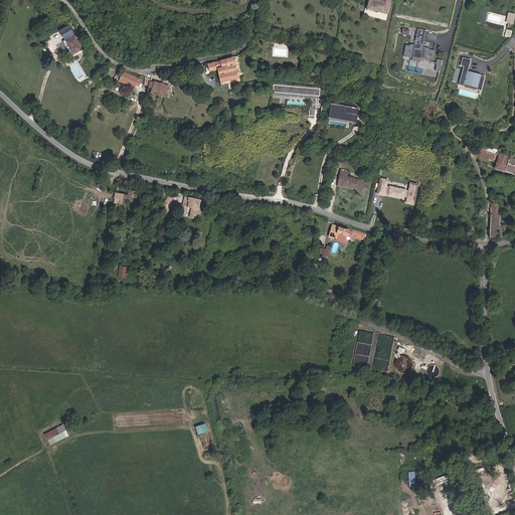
[(371,0),(370,8),(369,14),(387,17),(388,12),(390,1),(385,0),(371,0)]
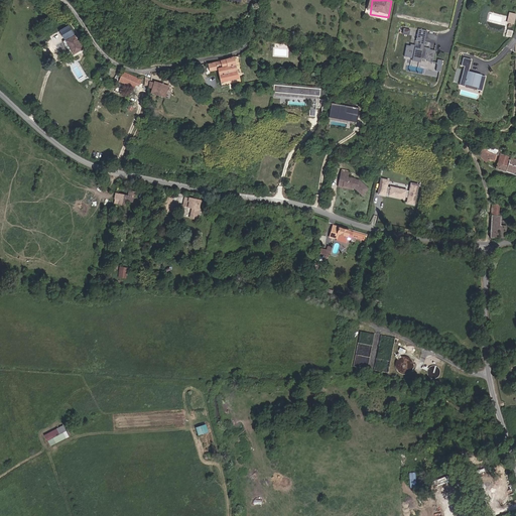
[(513,24),(515,14),(515,13),(509,12),(506,22),(513,24)]
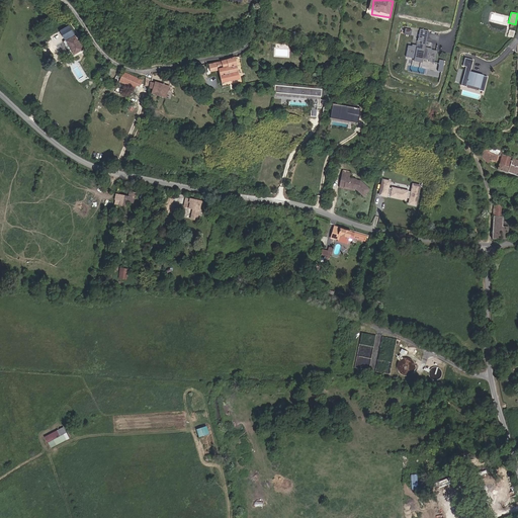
[(426,47),(429,30),(420,28),(417,46),(408,44),(406,57),(414,58),(413,61),(422,63),(422,59),(434,62),(437,49),(426,47)]
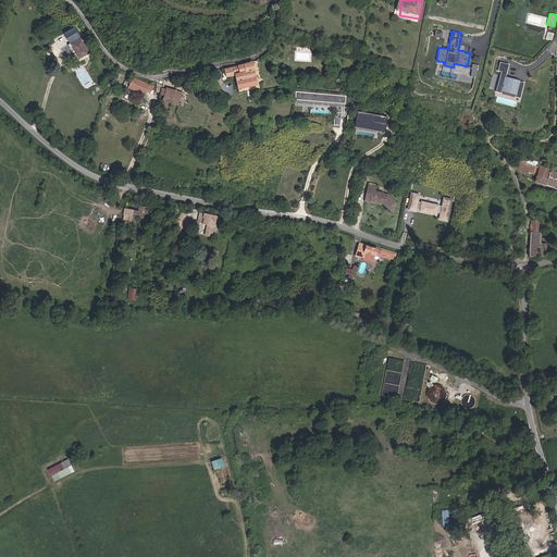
[(75,57),(84,51),(79,44),(76,38),(67,42),(75,57)]
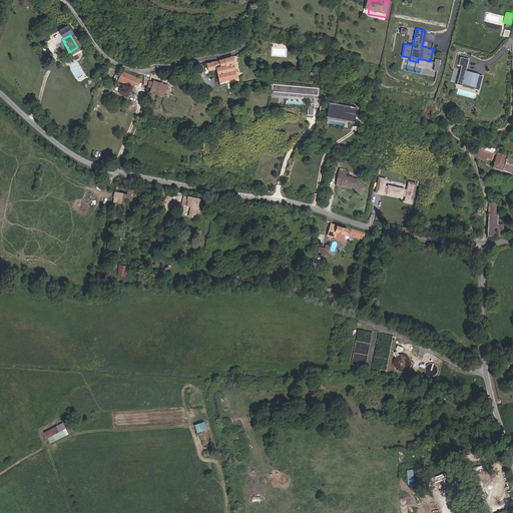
[(479,87),(483,72),(465,68),(468,56),(460,54),(458,62),(461,63),(457,81),(462,83),(462,80),(475,83),(474,85),(479,87)]
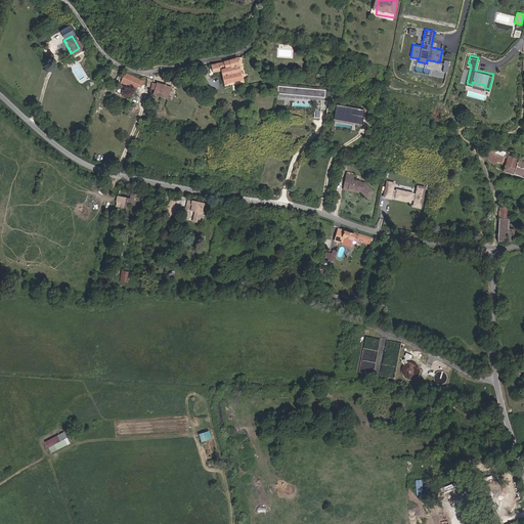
[(243,80),(236,59),(211,66),(213,73),(221,73),(223,85),(243,80)]
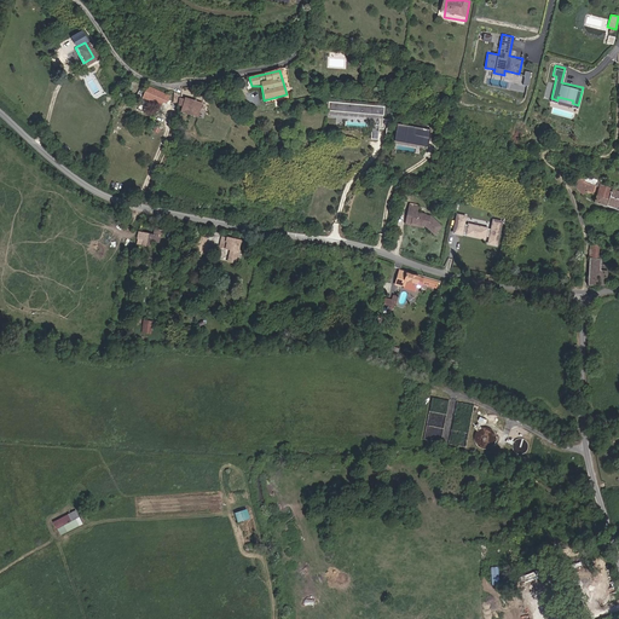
[(525,85),(492,77),(491,84),(524,91),(525,85)]
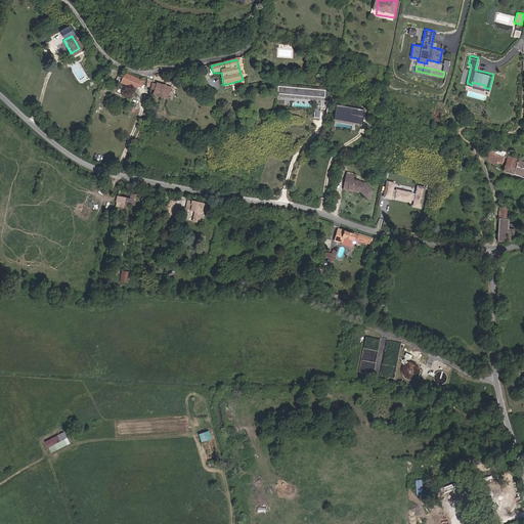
[(122,83),(137,90),(139,86),(142,87),(144,83),(126,75),(122,83)]
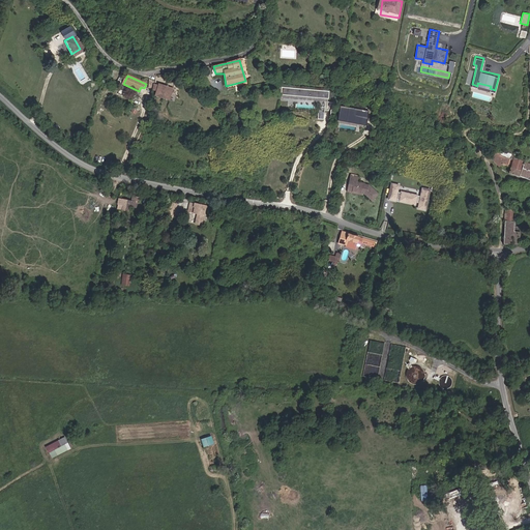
[(174,88),(154,82),(152,90),(154,90),(153,95),(170,100),(174,88)]
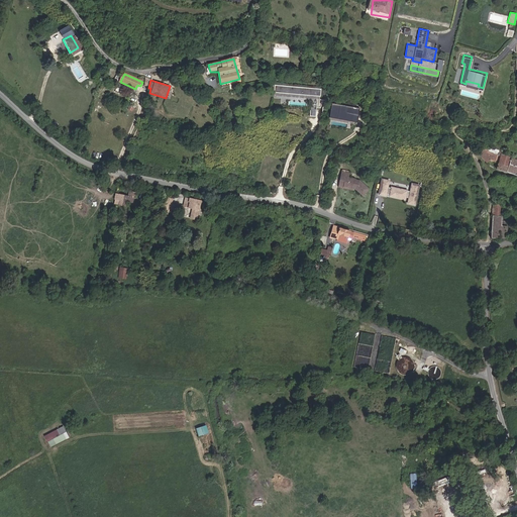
[(317,116),(320,88),(275,85),(274,97),(311,101),(310,115),(317,116)]
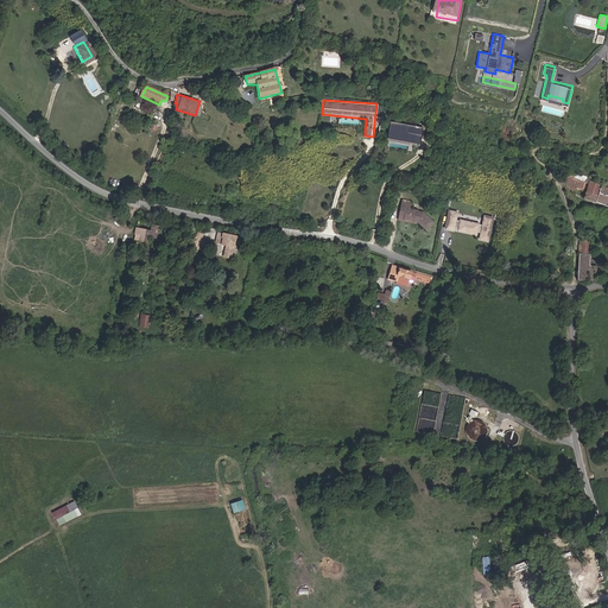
[(390,121),(386,139),(419,144),(422,127),(390,121)]
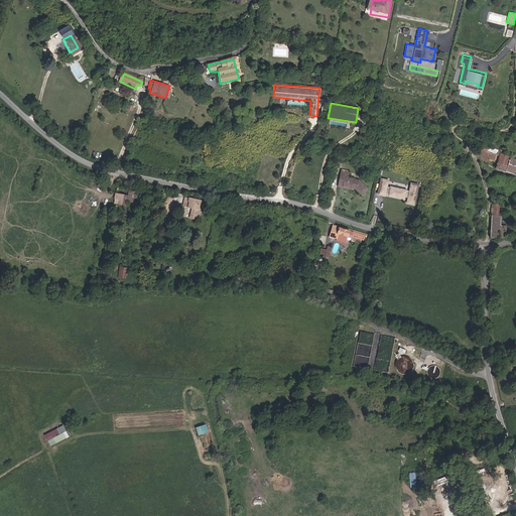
[(488,152),(483,146),(476,152),(486,163),(489,161),(496,163),(498,156),(488,152)]
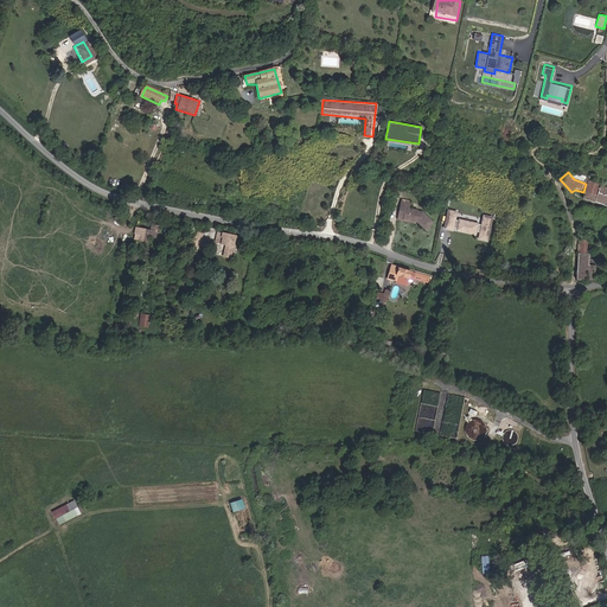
[(585,198),(595,202),(601,186),(592,183),(589,191),(587,190),(585,198)]
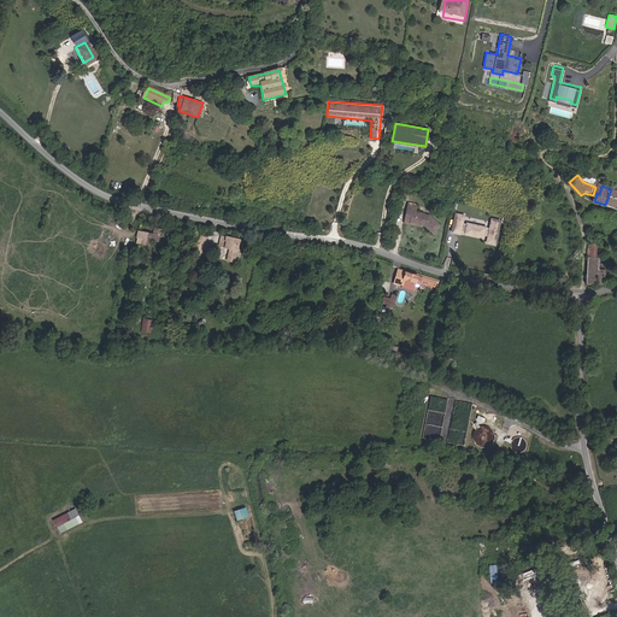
[(616,191),(611,189),(605,205),(616,209),(616,191)]
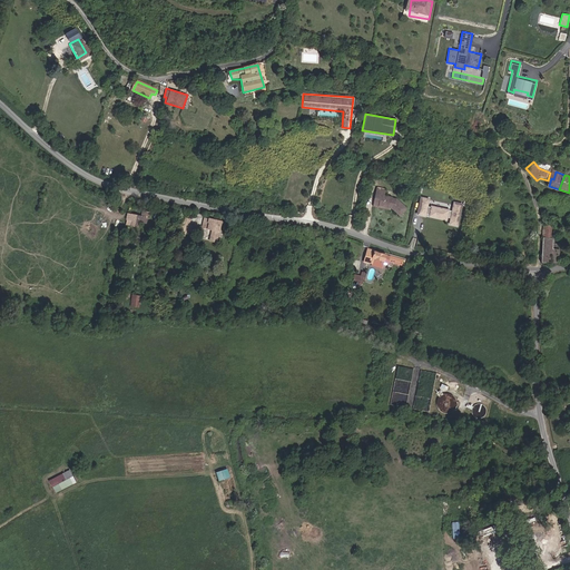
[(404,209),(393,200),(389,200),(389,199),(381,198),(382,193),(373,190),(371,204),(375,204),(375,208),(386,210),(389,210),(397,218),(404,209)]
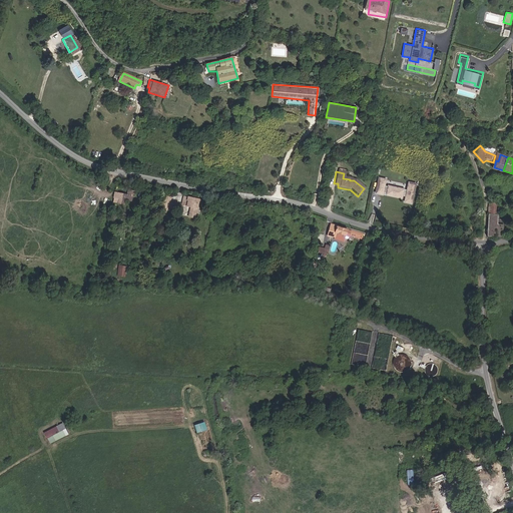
[(379,176),(375,192),(404,198),(404,201),(413,203),(417,182),(408,180),(407,188),(386,184),(387,178),(379,176)]
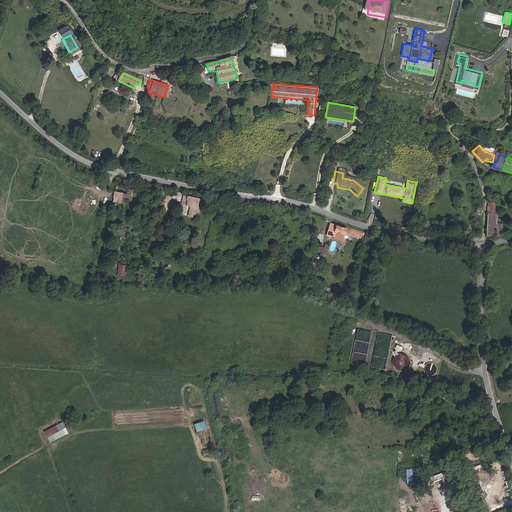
[(130,202),(131,196),(115,192),(114,198),(118,199),(126,201),(130,202)]
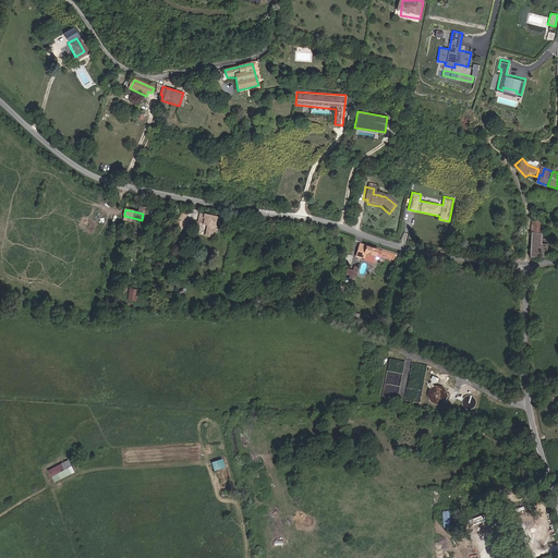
[(220,219),(201,216),(198,225),(208,227),(206,238),(213,239),(215,228),(218,229),(220,219)]
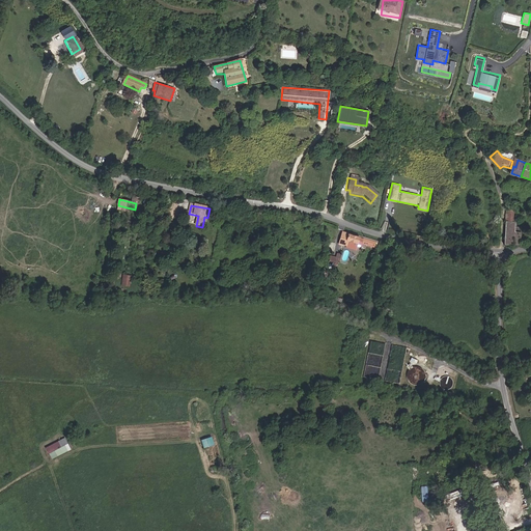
[(506,222),(516,222),(518,211),(506,210),(506,222)]
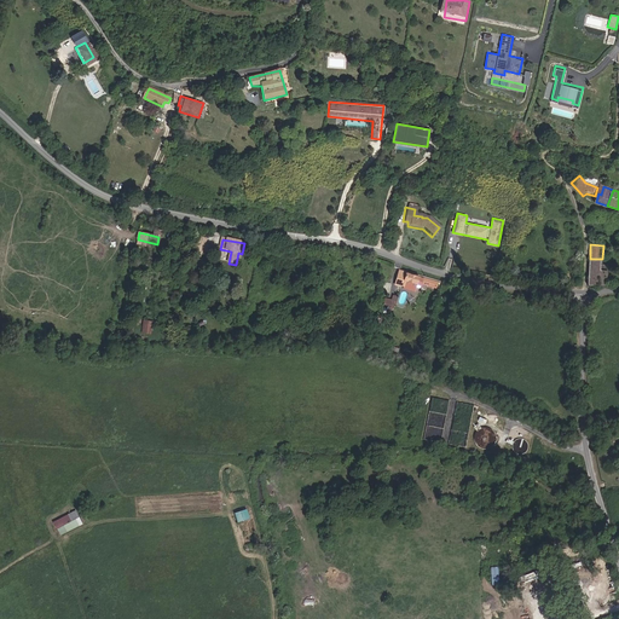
[(602,259),(590,259),(589,285),(608,287),(609,272),(602,271),(602,259)]
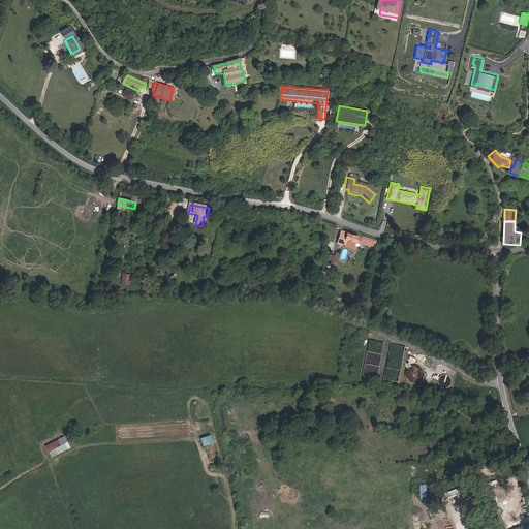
[(346,243),(347,239),(356,242),(358,243),(360,244),(361,241),(373,246),(374,242),(363,238),(359,237),(348,234),(347,232),(342,231),(339,242),(346,243)]
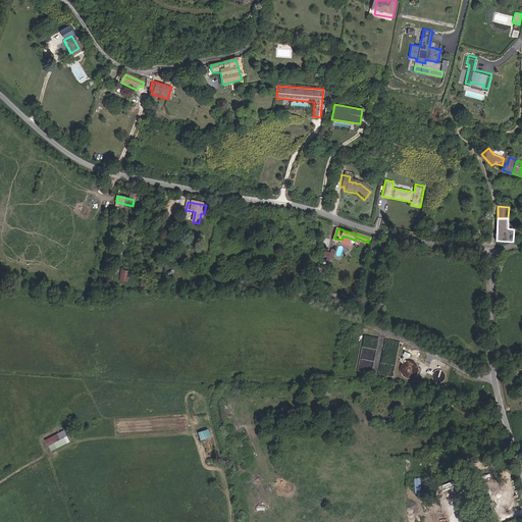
[(406,357),(403,358),(404,362),(403,363),(402,365),(401,367),(401,368),(400,370),(401,371),(401,374),(403,375),(405,377),(407,377),(409,378),(410,377),(411,377),(413,376),(414,375),(416,374),(419,375),(420,374),(420,372),(421,371),(421,369),(420,366),(417,366),(416,364),(414,362),(412,361),(410,361),(408,361),(407,361),(406,357)]
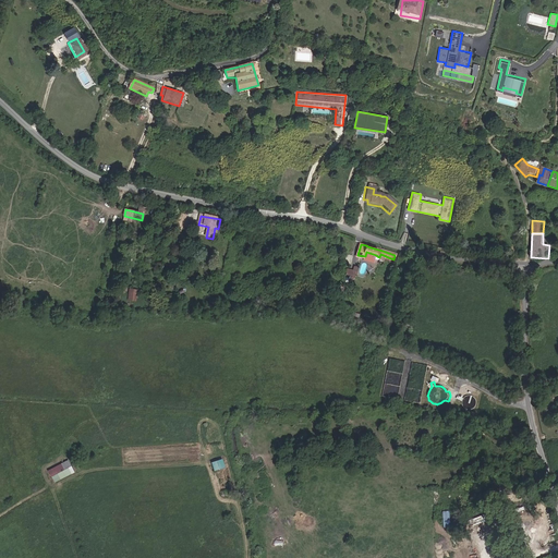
[(222,458),(210,461),(214,471),(225,466),(222,458)]
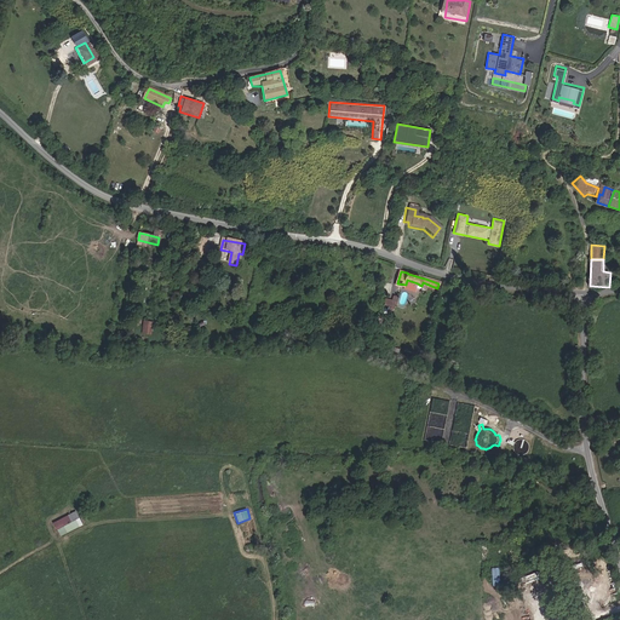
[(59,535),(82,524),(75,511),(53,522),(59,535)]
